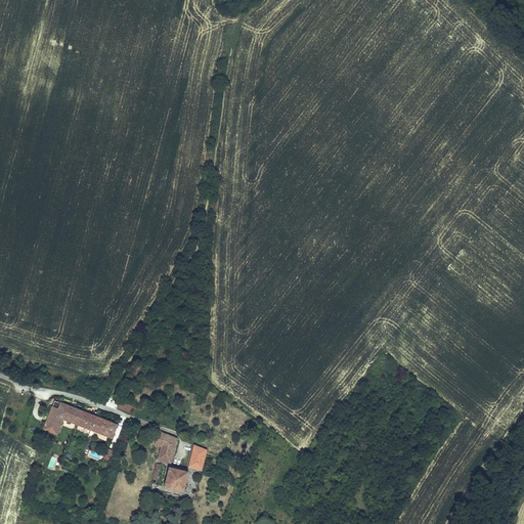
[(93,392),(95,386),(88,384),(86,390),(93,392)]
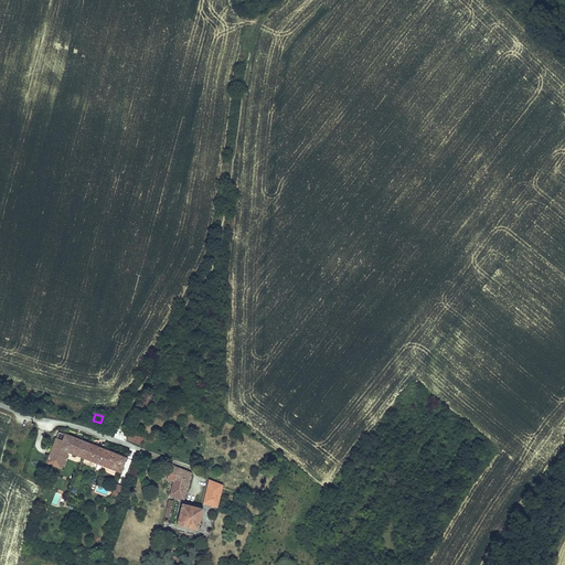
[(144,438),(130,434),(128,439),(141,445),(144,438)]
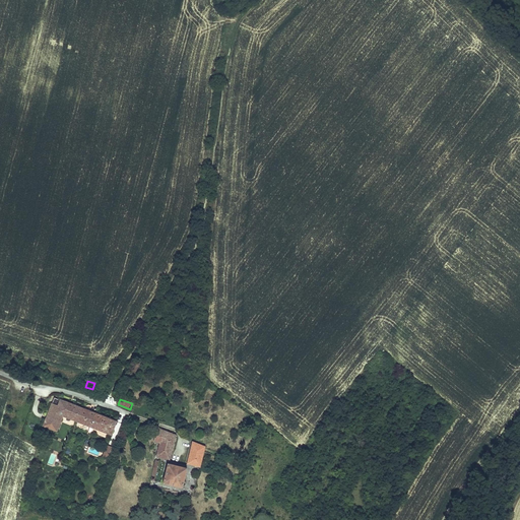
[(62,417),(75,421),(80,409),(54,400),(50,412),(62,417)]
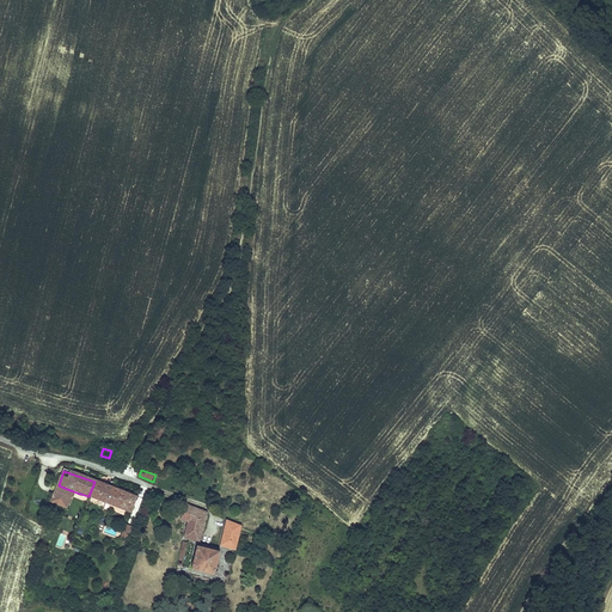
[(135,497),(95,482),(89,496),(129,512),(135,497)]
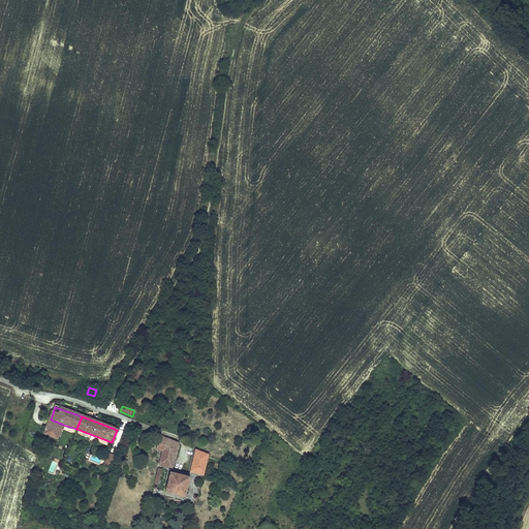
[(63,425),(51,419),(44,435),(57,440),(63,425)]
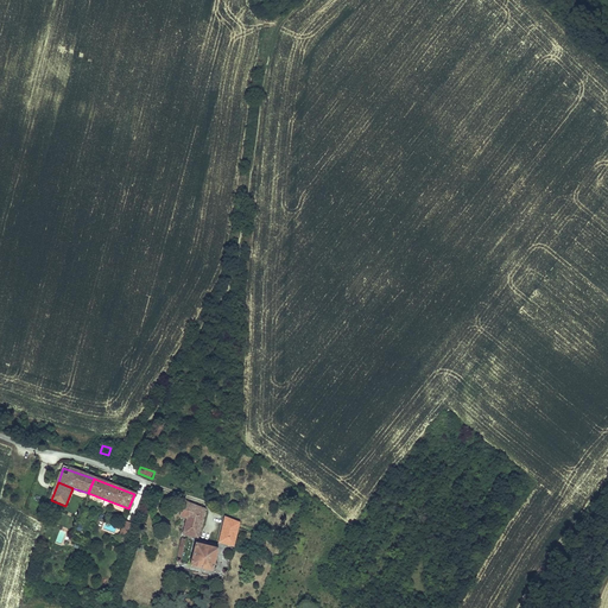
[(203,511),(182,506),(179,519),(187,520),(183,536),(196,538),(203,511)]
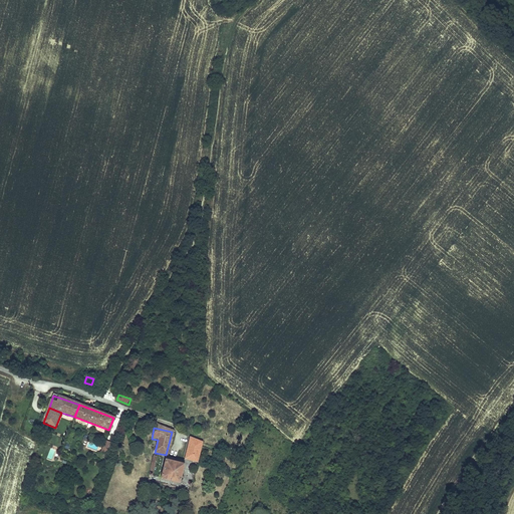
[(184,460),(196,464),(203,442),(191,439),(184,460)]
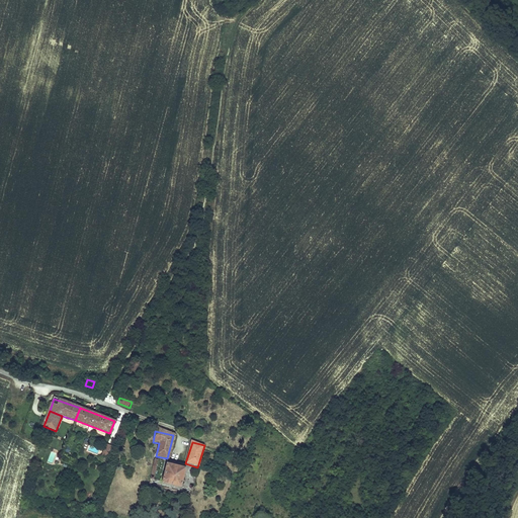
[(185,468),(166,463),(162,484),(181,488),(185,468)]
